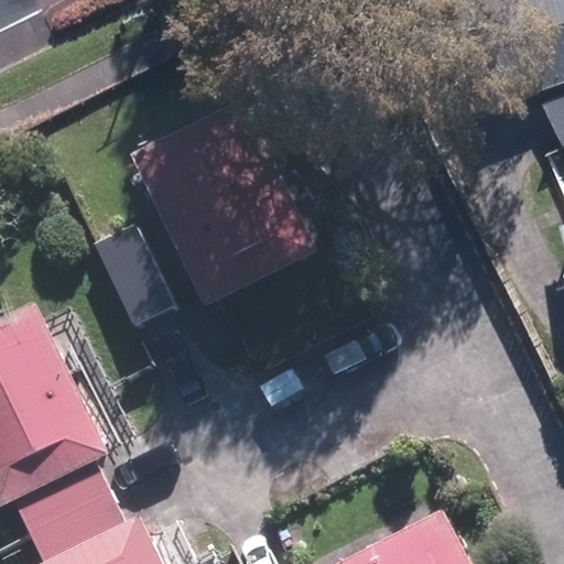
[(563,0),(447,0),(481,99),(563,69),(563,0)]
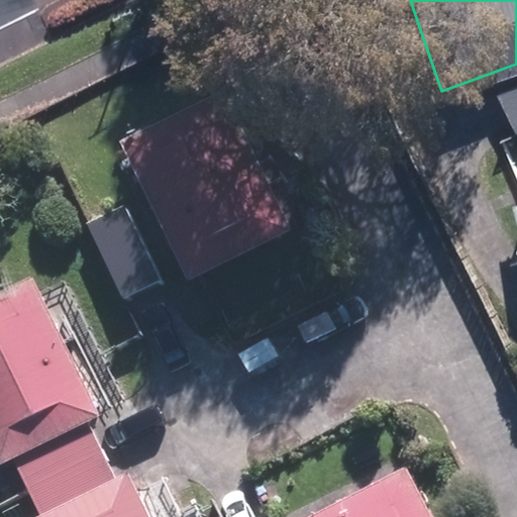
[(516,77),(493,89),(511,126),(516,123),(516,77)]
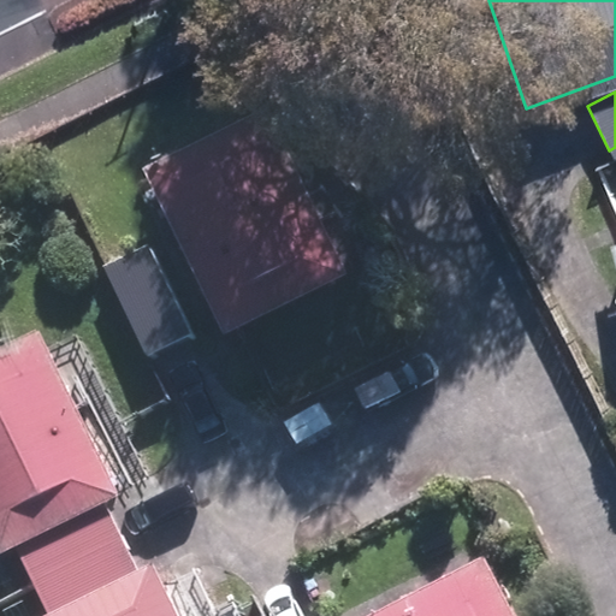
[(217,335),(341,274),(258,107),(135,167),(217,335)]
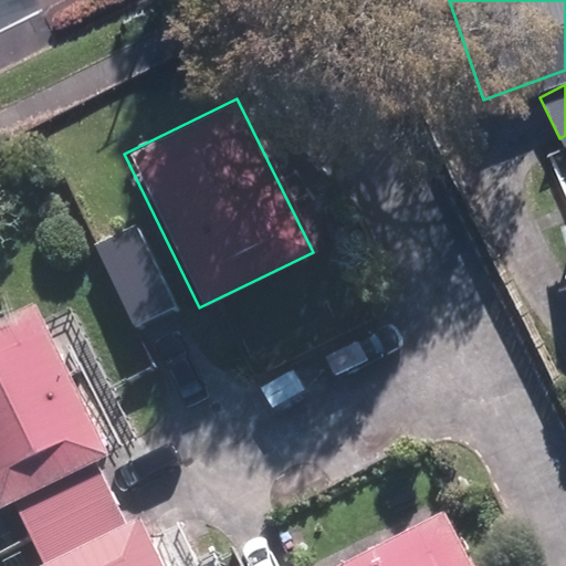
[(565,247),(565,211),(555,216),(565,247)]
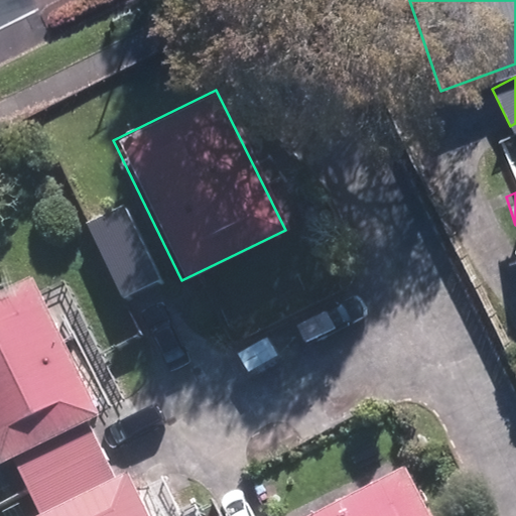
[(158,278),(130,217),(95,234),(123,295),(158,278)]
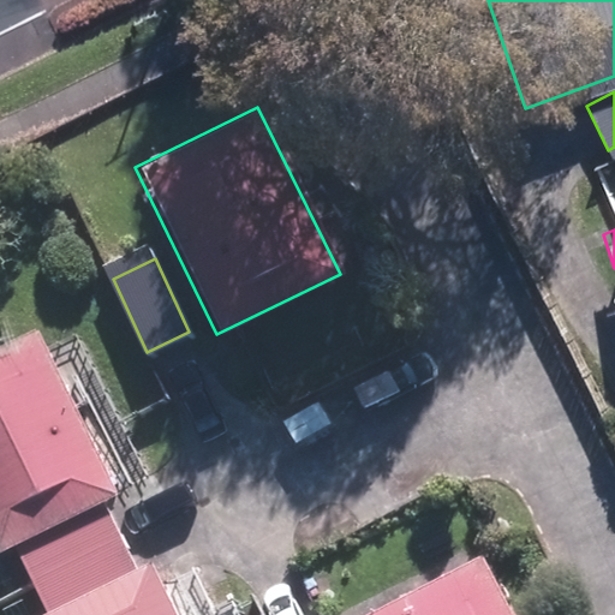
[(30,585),(118,543),(101,509),(120,501),(39,333),(0,351),(0,559),(16,553),(28,579),(30,585)]
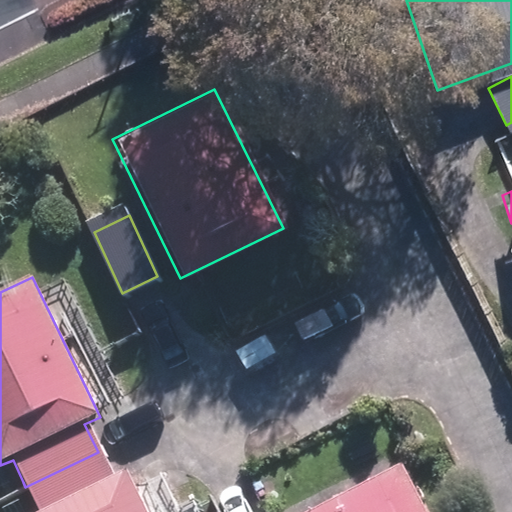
[(98,452),(25,487),(36,511),(144,511),(129,478),(114,485),(103,463),(98,452)]
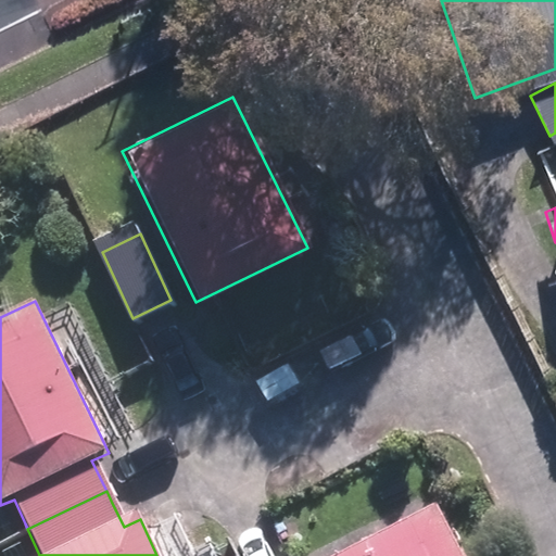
[(471,555),(442,498),(329,555),(471,555)]
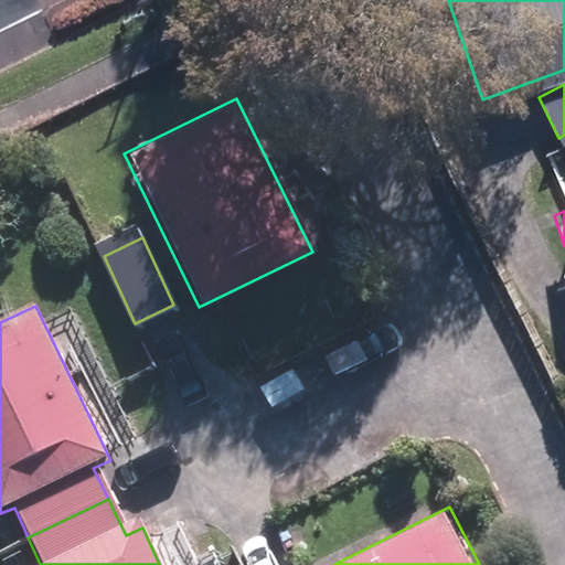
All buildings are outlined.
